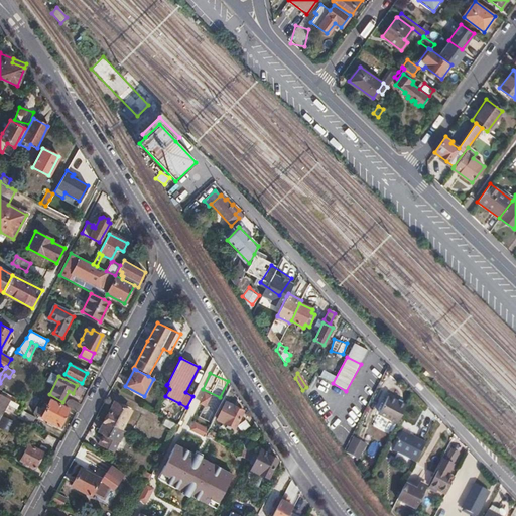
[(0,394),(0,428),(5,431),(10,421),(1,416),(9,399),(0,394)]
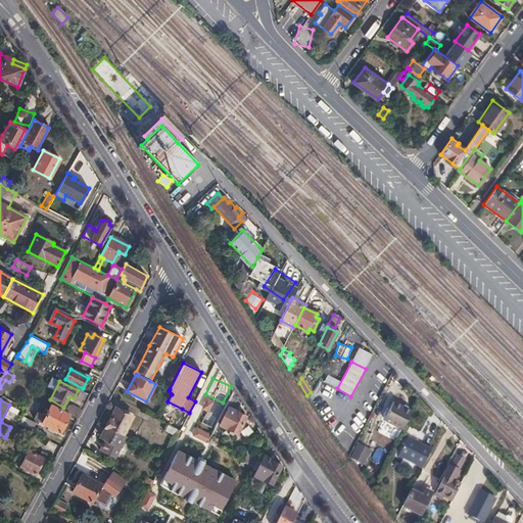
[(384,421),(402,430),(412,412),(394,402),(384,421)]
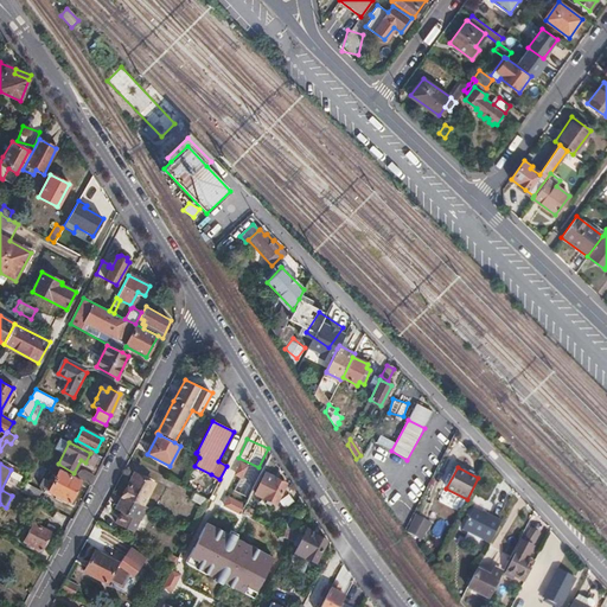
[(44,479),(39,486),(70,503),(81,481),(59,471),(52,484),(44,479)]
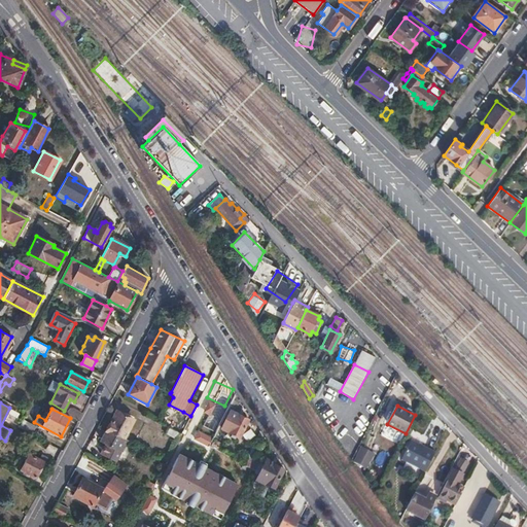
[(68,415),(78,421),(81,415),(71,410),(68,415)]
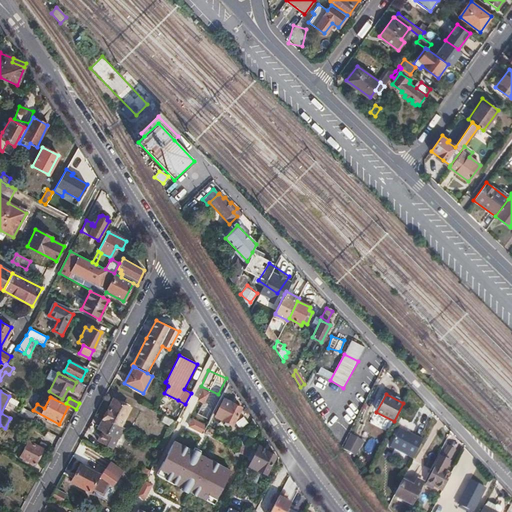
[(223,399),(215,416),(226,421),(226,422),(229,423),(233,425),(241,408),(223,399)]
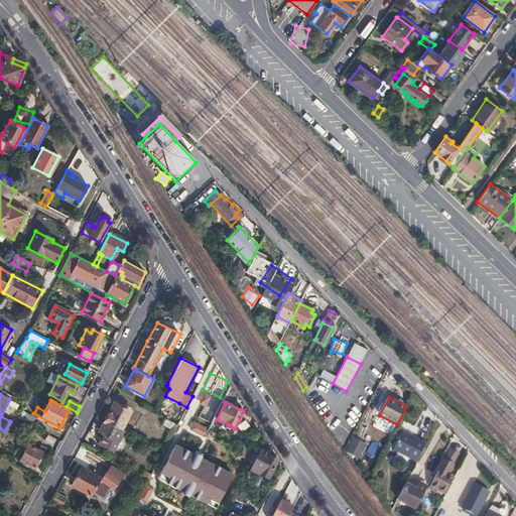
[(115,403),(105,422),(121,430),(131,411),(115,403)]
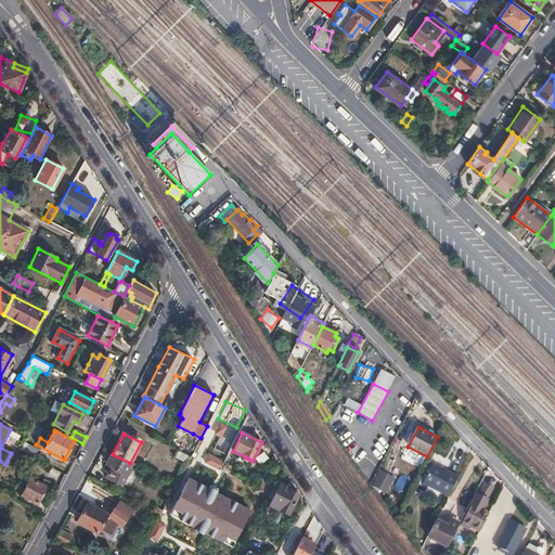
[(176,437),(173,447),(190,450),(192,441),(176,437)]
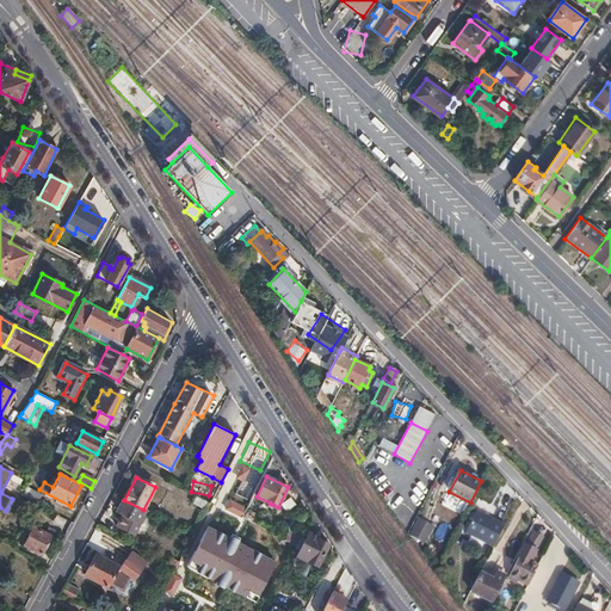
[(23,495),(37,504),(42,494),(26,487),(23,495)]
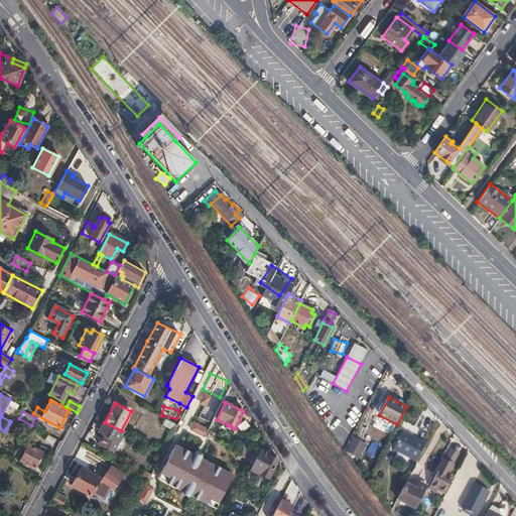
[(161,425),(173,431),(176,425),(165,418),(161,425)]
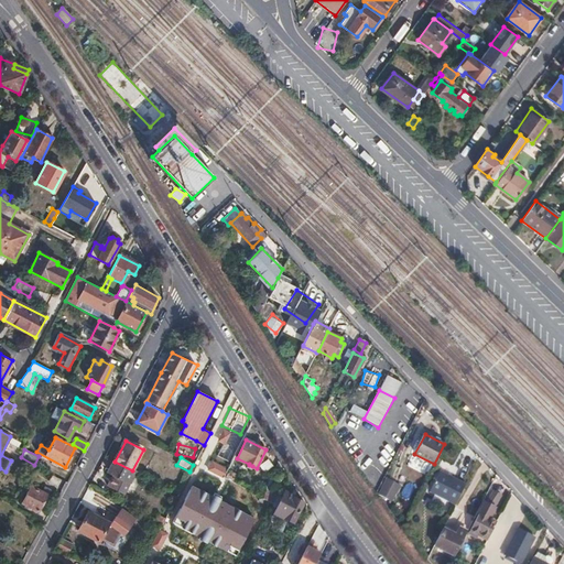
[(263,472),(272,465),(267,459),(259,466),(263,472)]
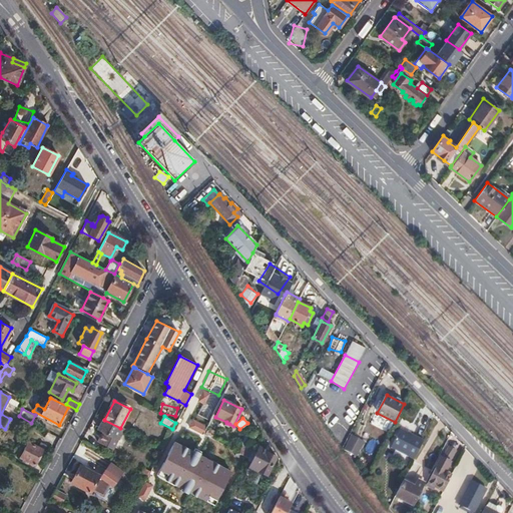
[(402,419),(399,424),(413,431),(416,426),(402,419)]
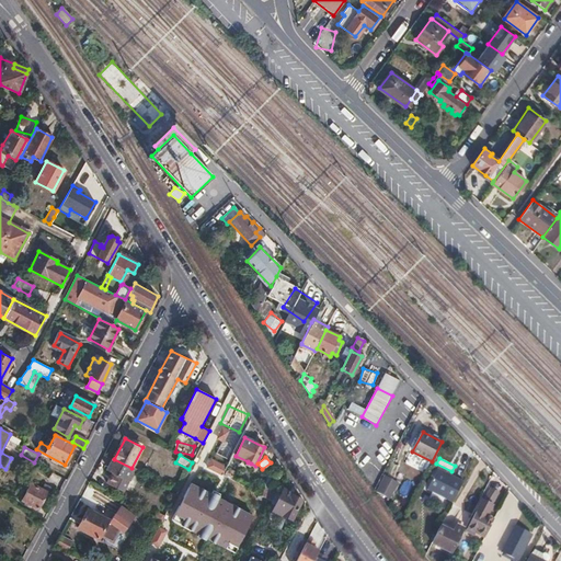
[(132,468),(114,459),(109,469),(113,472),(107,484),(123,492),(135,470),(132,468)]
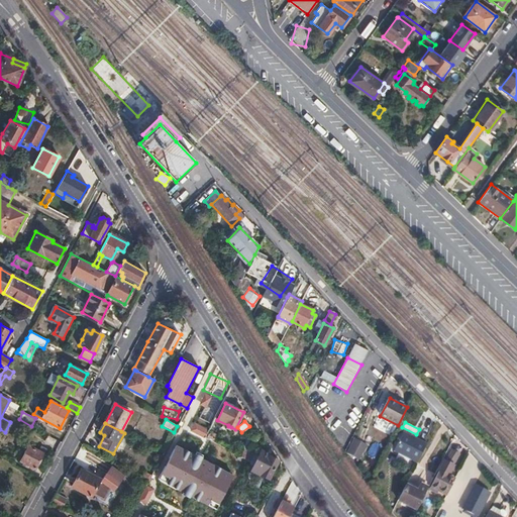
[(192,431),(206,437),(209,430),(195,424),(192,431)]
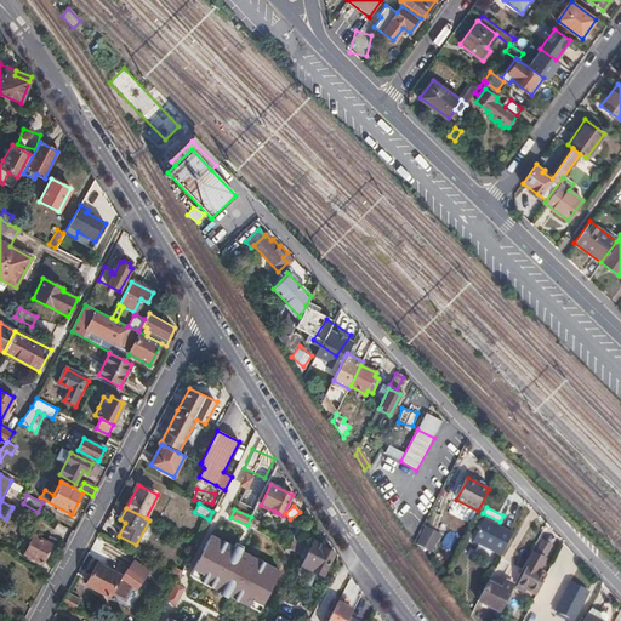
[(503,551),(512,535),(484,519),(472,542),(500,558),(503,551)]
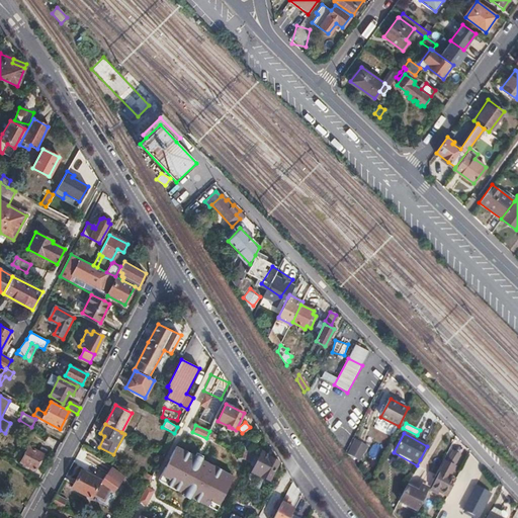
[(355,442),(348,455),(357,461),(364,447),(355,442)]
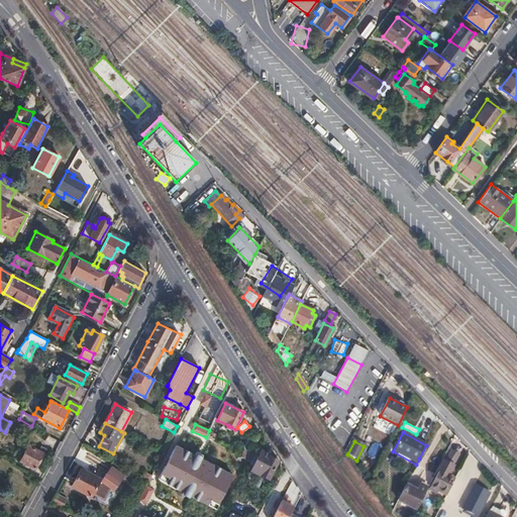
[(159,478),(216,508),(233,475),(176,444),(159,478)]
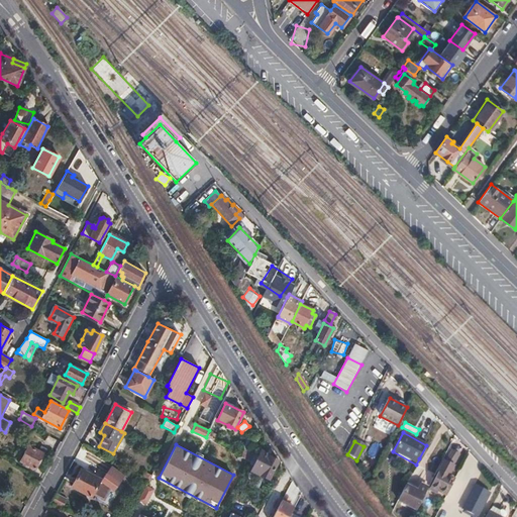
[(29,446),(21,461),(34,469),(39,460),(42,455),(41,454),(42,452),(29,446)]
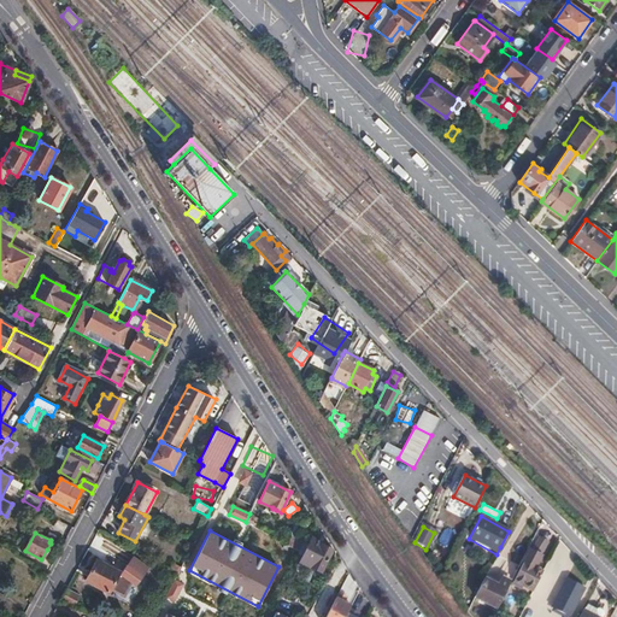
[(311,538),(304,552),(300,560),(309,565),(321,571),(331,550),(318,544),(319,541),(311,538)]
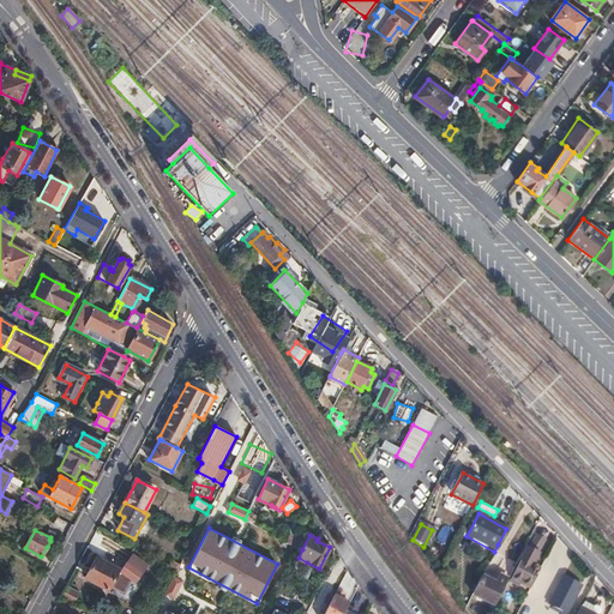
[(512,579),(529,589),(540,569),(534,565),(540,553),(537,552),(546,541),(539,535),(530,548),(528,547),(523,557),(512,578),(512,579)]
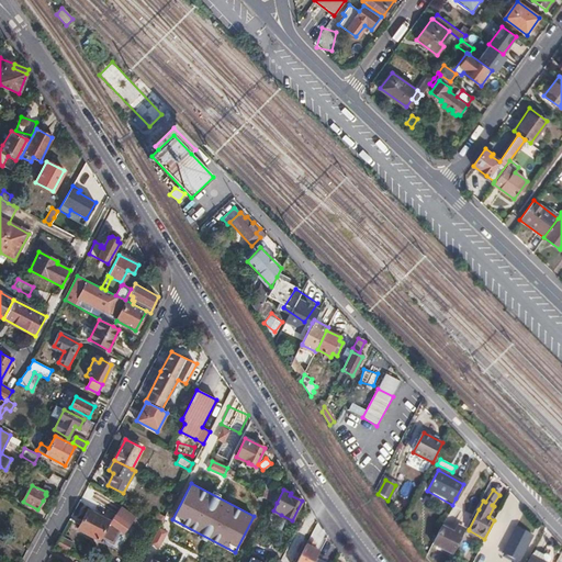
[(120,507),(109,521),(87,510),(78,528),(99,540),(99,538),(113,546),(120,532),(121,532),(133,517),(120,507)]
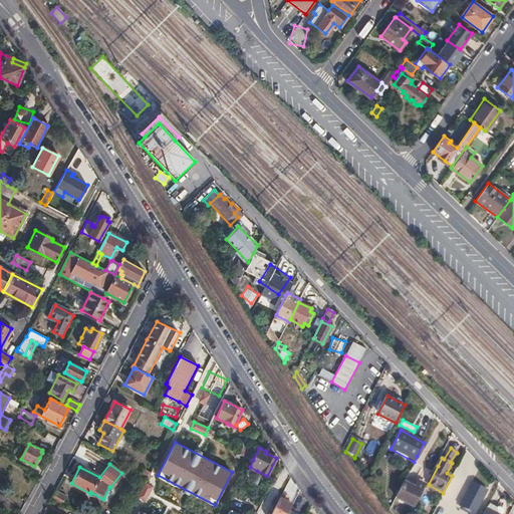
[(404,482),(395,498),(414,508),(426,485),(418,481),(415,488),(404,482)]
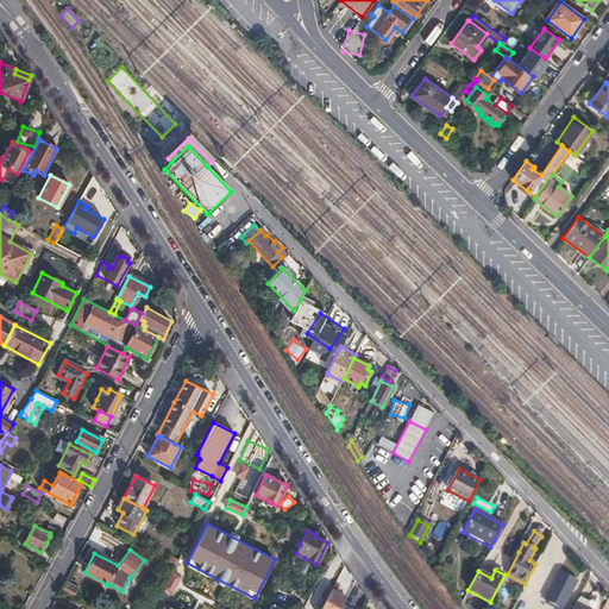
[(560,570),(545,601),(560,608),(563,608),(578,579),(560,570)]
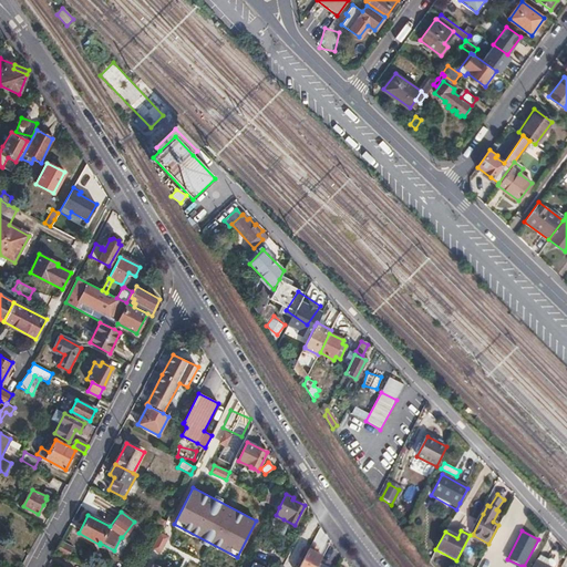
[(161,552),(168,536),(161,533),(153,547),(161,552)]
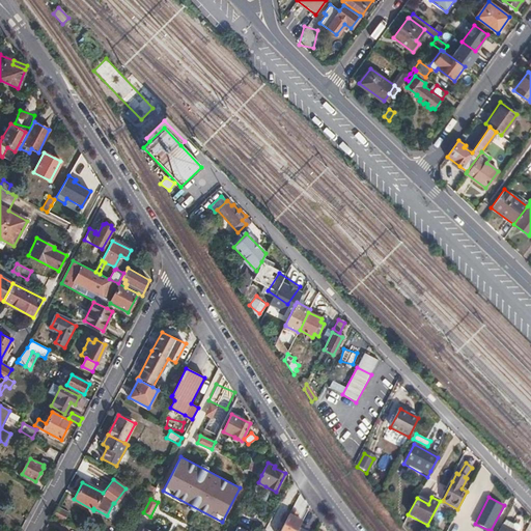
[(56,507),(52,515),(64,522),(68,513),(57,507),(56,507)]
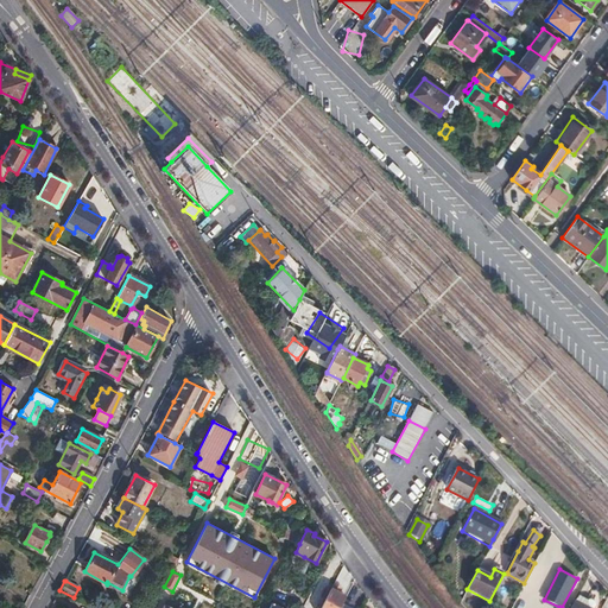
[(340,607),(346,600),(346,597),(339,594),(342,588),(335,584),(322,607),(340,607)]
